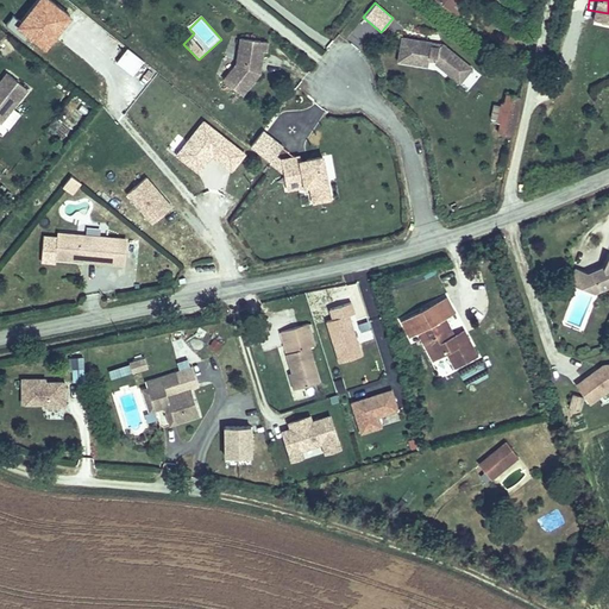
[(465,61),(444,42),(440,45),(433,44),(433,41),(403,35),(399,58),(428,63),(429,54),(437,55),(437,61),(453,75),(465,61)]
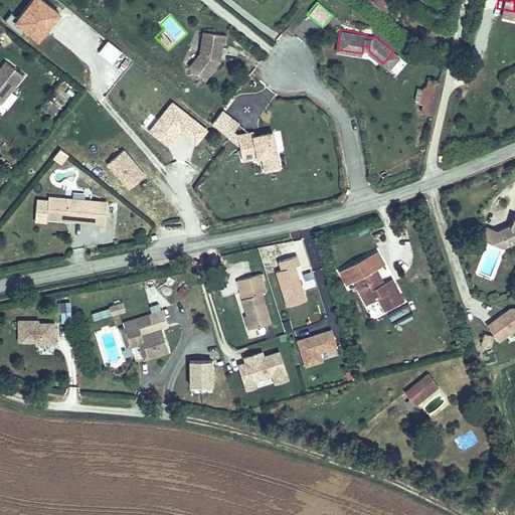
[(220,53),(221,42),(224,43),(225,34),(203,31),(199,52),(188,66),(204,79),(218,61),(216,59),(217,52),(220,53)]
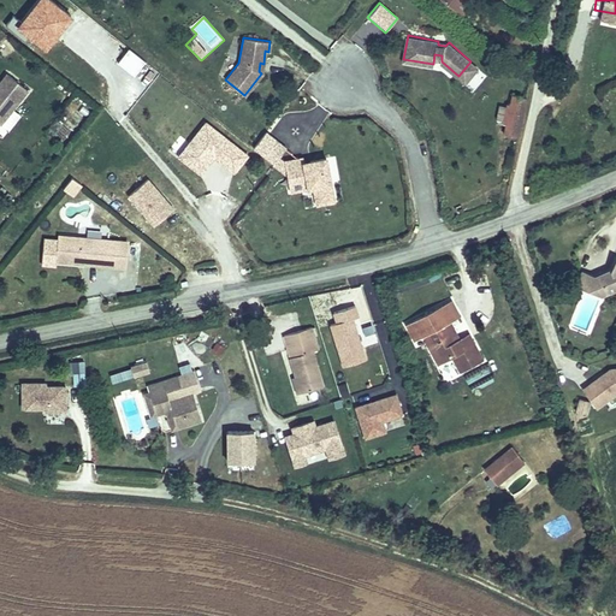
[(0,47),(0,55),(4,59),(16,48),(9,41),(0,47)]
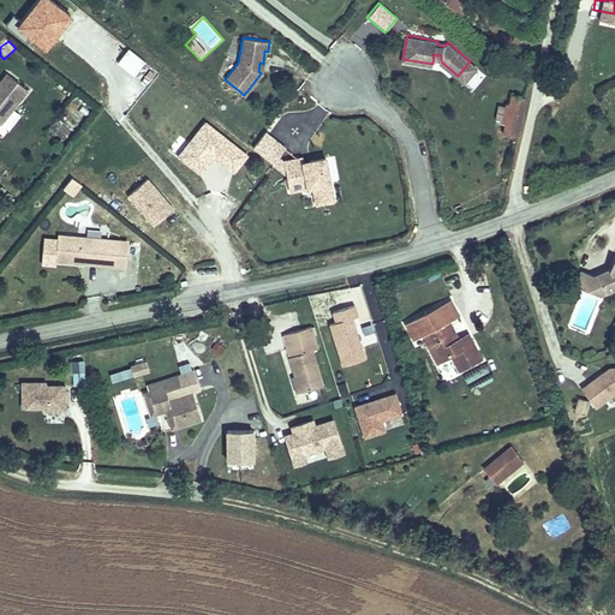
[(464,82),(477,66),(470,61),(458,76),(464,82)]
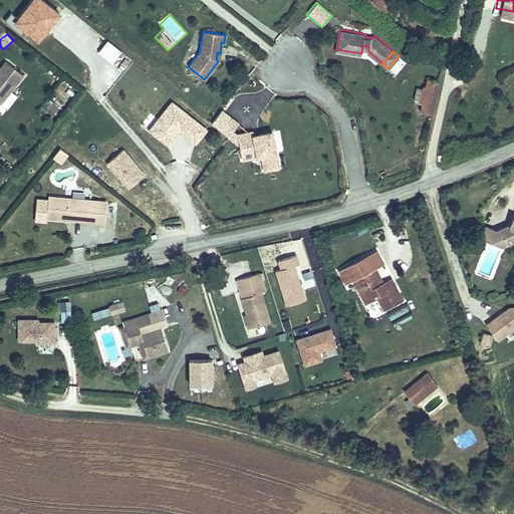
[(24,76),(7,62),(0,71),(0,103),(1,104),(24,76)]
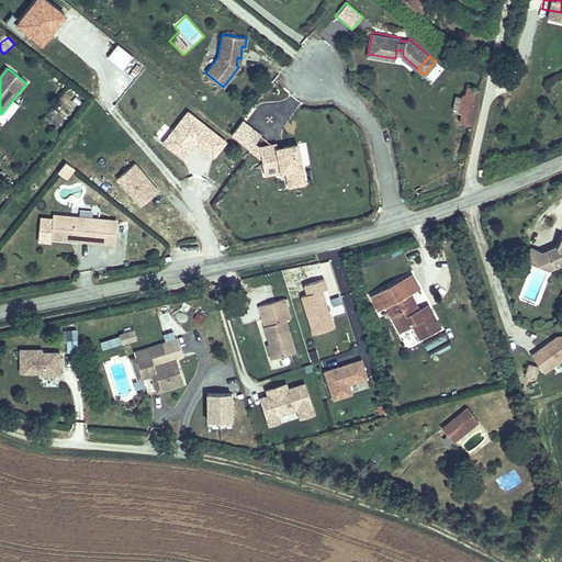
[(458,94),(454,112),(458,112),(456,121),(471,123),(479,88),(463,86),(461,96),(458,94)]
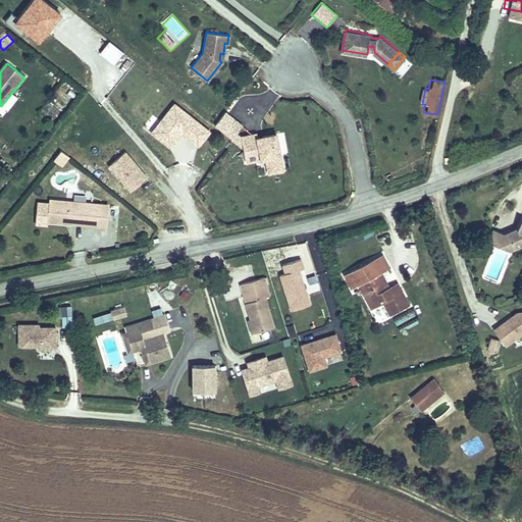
[(284,164),(279,134),(266,137),(266,140),(261,141),(260,138),(260,134),(244,137),(249,162),(268,158),(269,167),(284,164)]
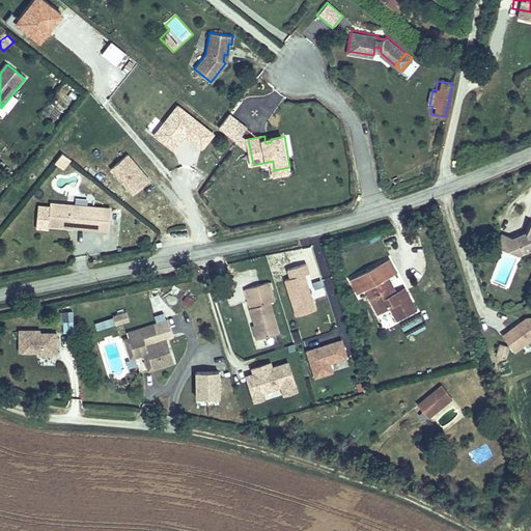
[(103,164),(113,157),(107,148),(98,156),(103,164)]
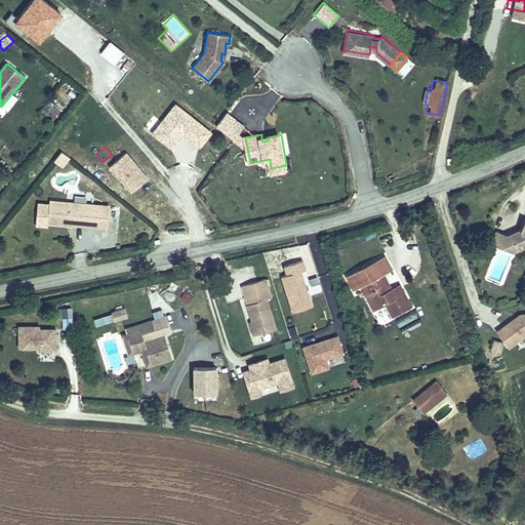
[(62,168),(70,158),(61,151),(52,162),(62,168)]
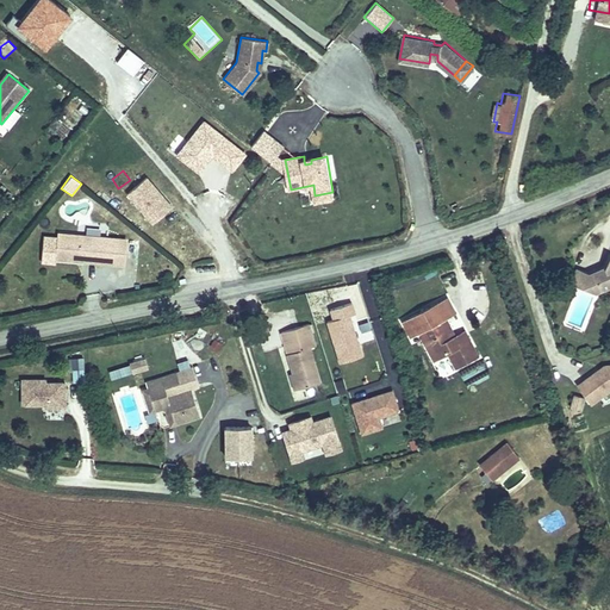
[(172,207),(145,178),(126,194),(153,224),(172,207)]
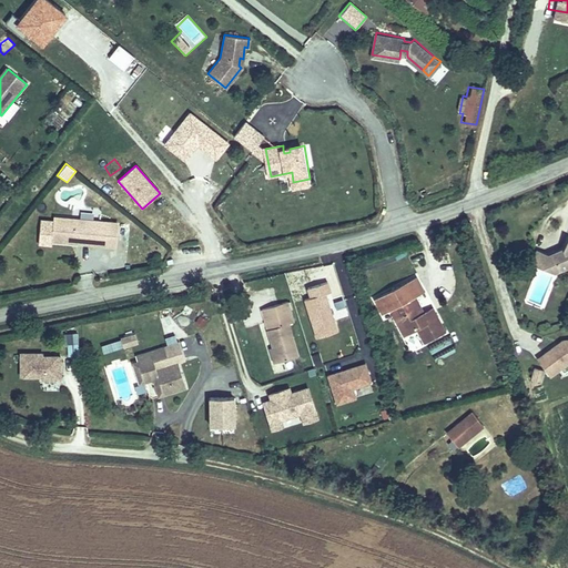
[(311,185),(310,179),(293,182),(295,189),(311,185)]
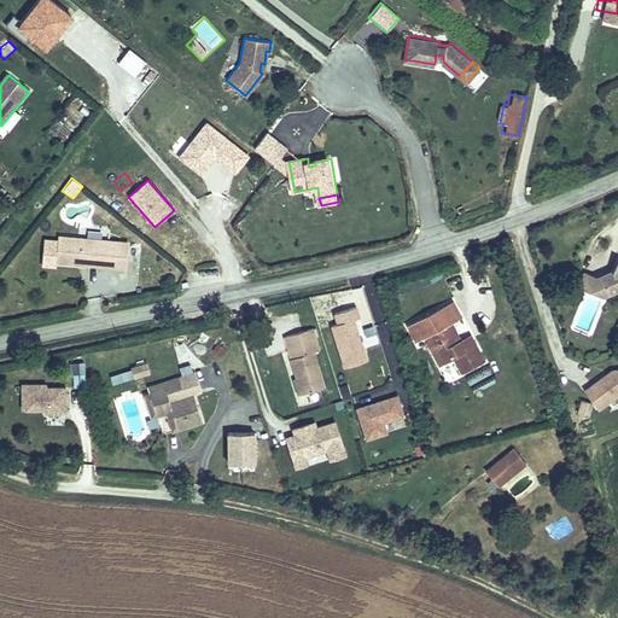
[(118,243),(58,237),(56,263),(116,268),(118,243)]
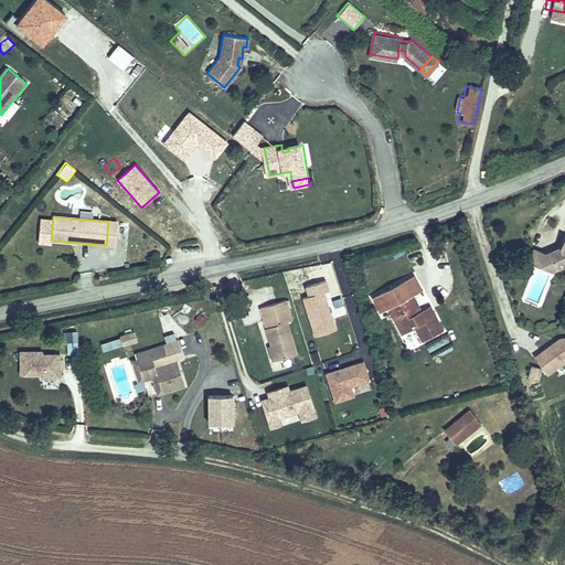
[(117,222),(108,222),(106,245),(116,245),(117,222)]
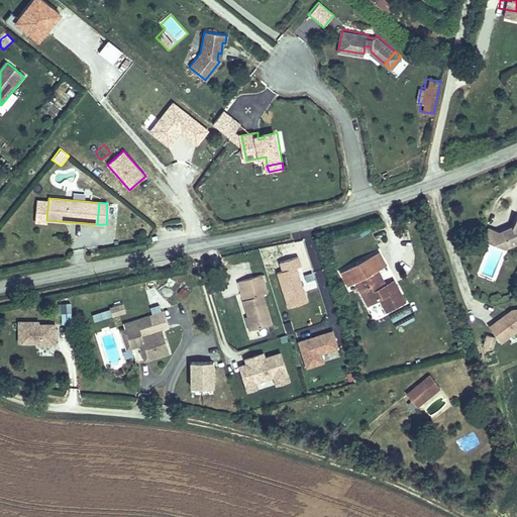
[(504,234),(500,242),(505,244),(516,239),(516,215),(512,225),(507,227),(508,232),(504,234)]
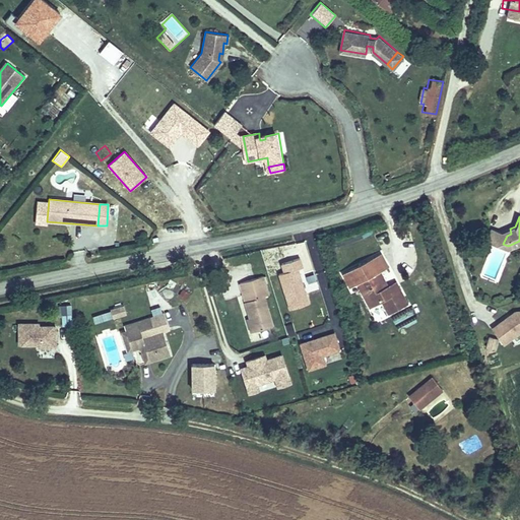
[(490,237),(503,244),(507,236),(511,234),(510,229),(504,232),(495,228),(490,237)]
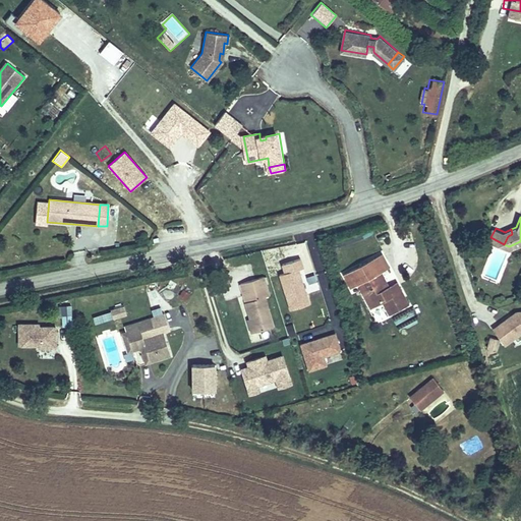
[(390,290),(381,273),(389,269),(382,254),(344,275),(351,288),(358,284),(371,308),(382,302),(390,316),(408,306),(398,287),(390,290)]
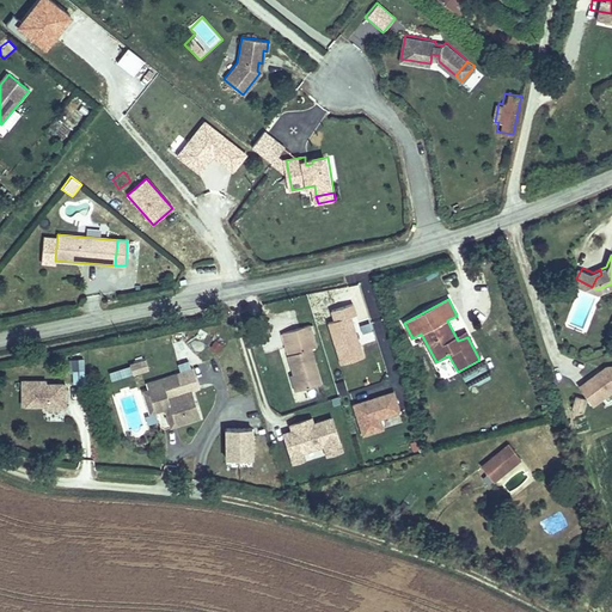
[(354,317),(357,332),(371,329),(365,303),(357,305),(360,316),(354,317)]
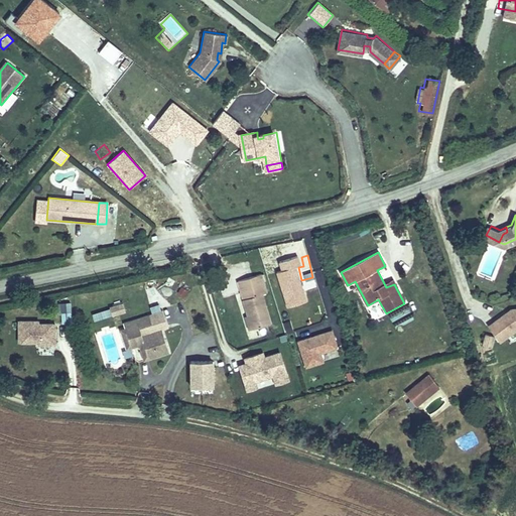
[(306,301),(296,266),(300,265),(297,256),(279,261),(282,270),(277,272),(288,306),(306,301)]
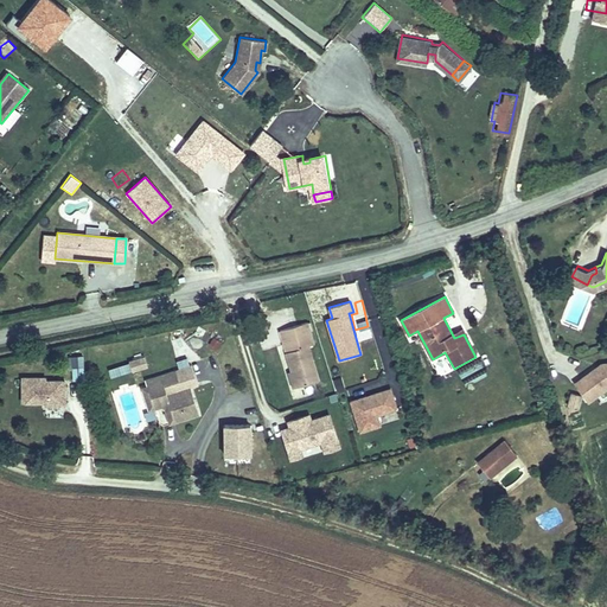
[(310,321),(280,330),(296,385),(318,378),(308,346),(315,344),(310,321)]
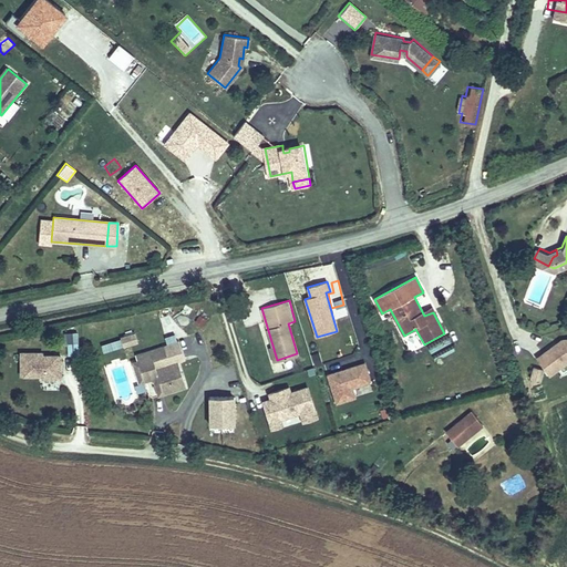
[(122,349),(137,344),(133,332),(117,337),(122,349)]
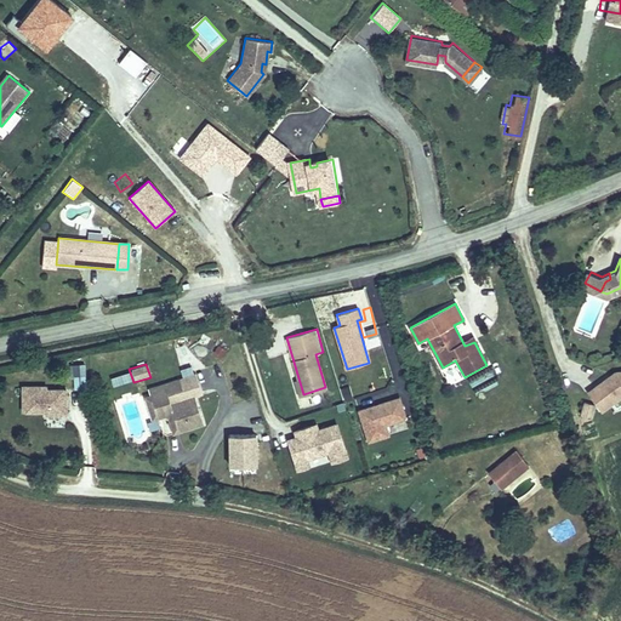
[(467,379),(474,396),(499,385),(490,368),(467,379)]
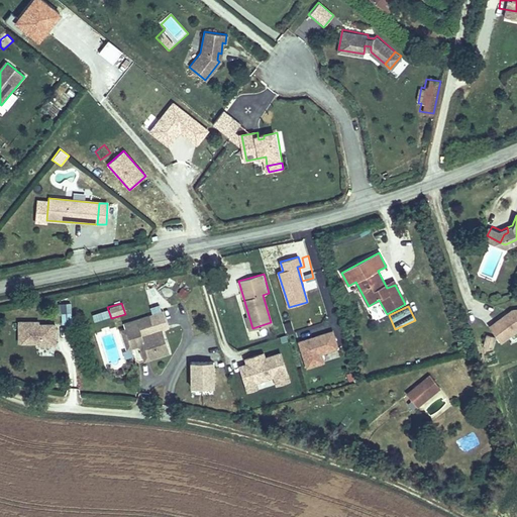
[(516,309),(512,310),(489,327),(500,342),(516,329),(516,309)]
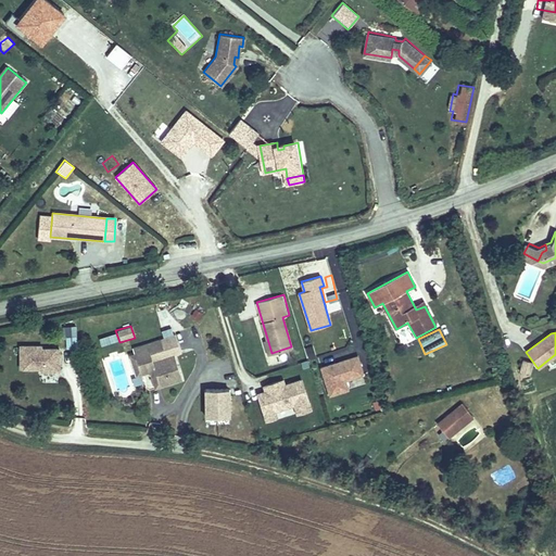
[(77,346),(74,335),(63,337),(65,349),(77,346)]
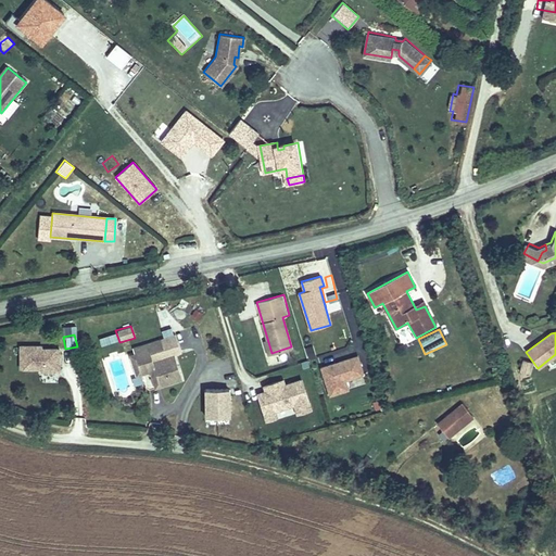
[(130,346),(133,354),(137,374),(150,371),(154,388),(177,381),(169,354),(150,358),(148,352),(160,349),(156,339),(130,346)]
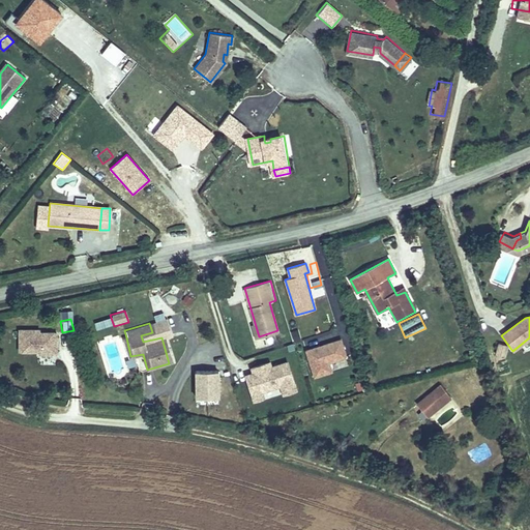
[(57,353),(57,332),(39,332),(39,329),(20,329),(20,351),(42,351),(42,353),(57,353)]
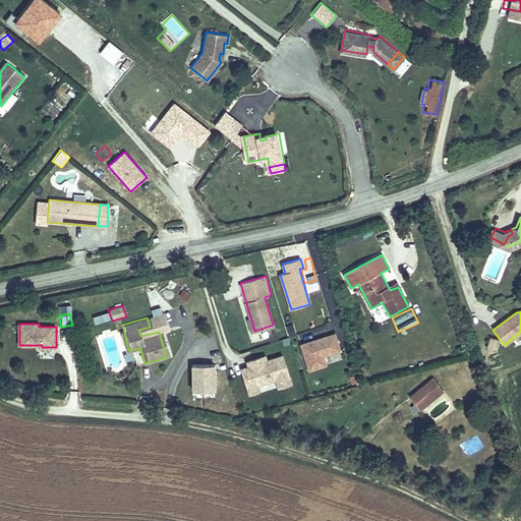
[(128,350),(124,332),(117,334),(121,352),(128,350)]
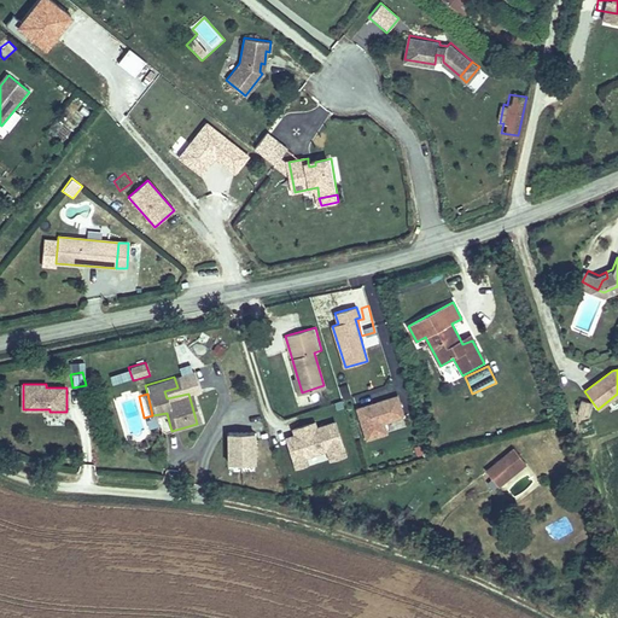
[(408,426),(398,396),(357,408),(367,439),(408,426)]
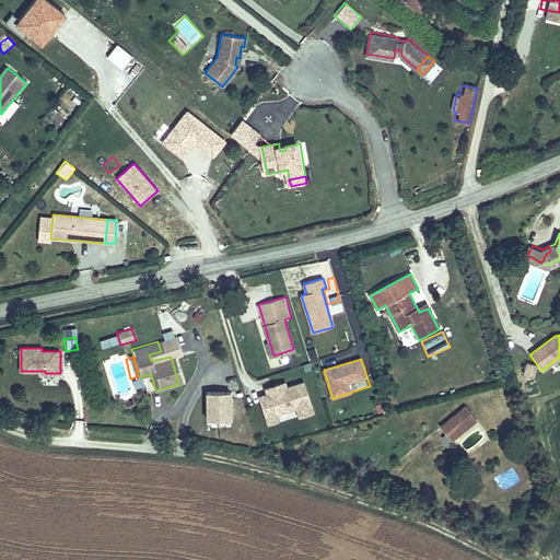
[(527,360),(524,372),(533,374),(536,363),(527,360)]
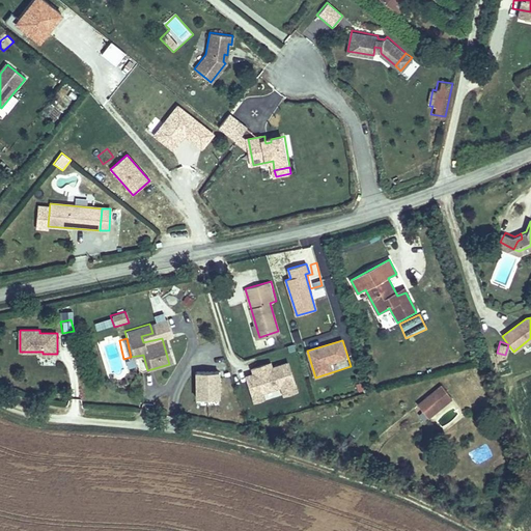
[(298,391),(288,363),(272,368),(271,363),(252,369),(254,373),(255,376),(248,379),(255,401),(264,398),(262,392),(280,387),(283,395),(298,391)]
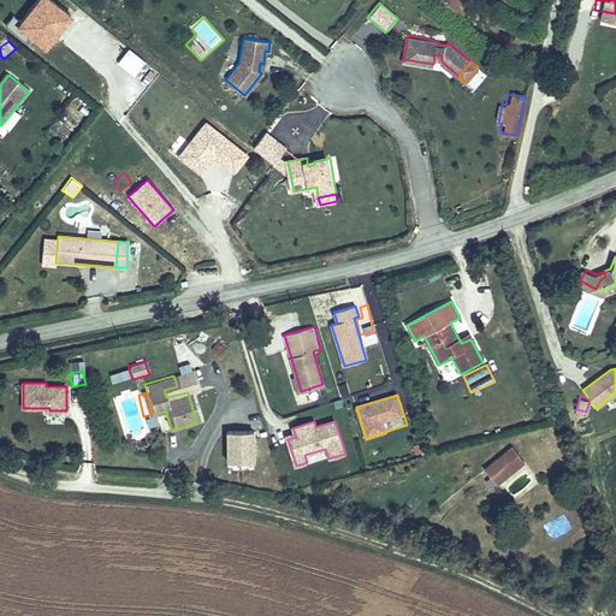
[(254,462),(254,431),(227,431),(229,462),(254,462)]
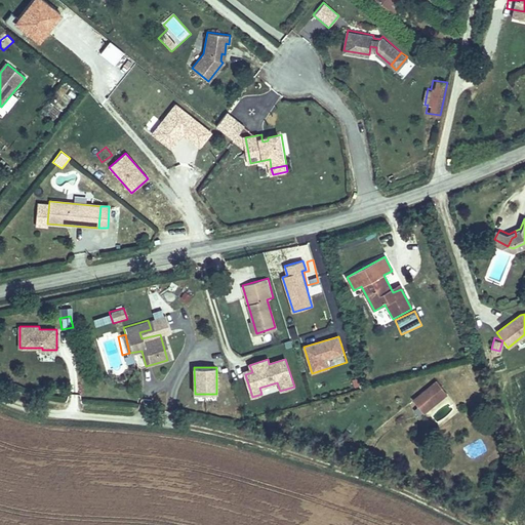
[(419,414),(434,404),(430,398),(442,389),(436,381),(410,401),(419,414)]
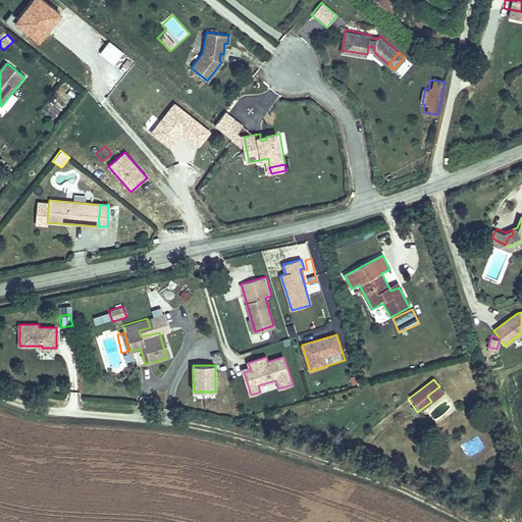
[(427,396),(431,402),(444,392),(439,386),(427,396)]
